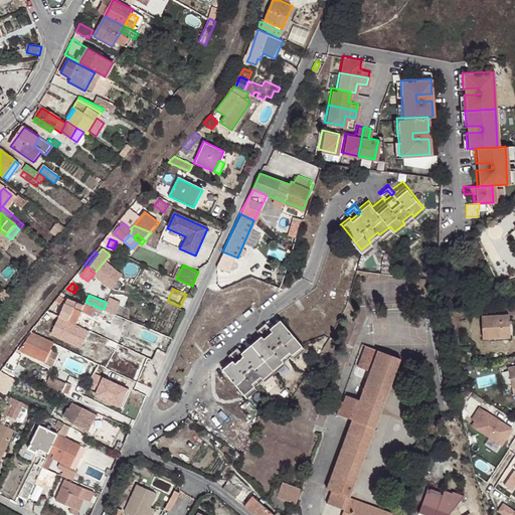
[(83,305),(84,303),(68,296),(62,307),(56,305),(52,312),(75,322),(83,305)]
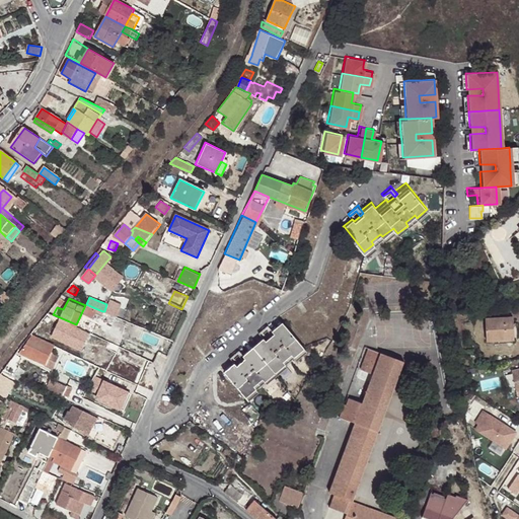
[(104,311),(112,315),(114,307),(106,304),(104,311)]
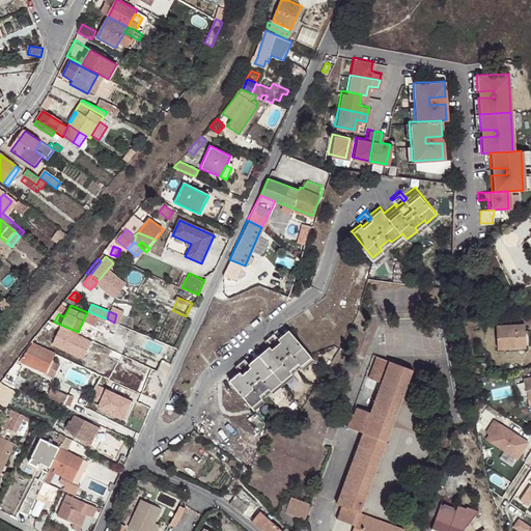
[(496,322),(497,346),(524,343),(524,325),(523,319),(496,322)]
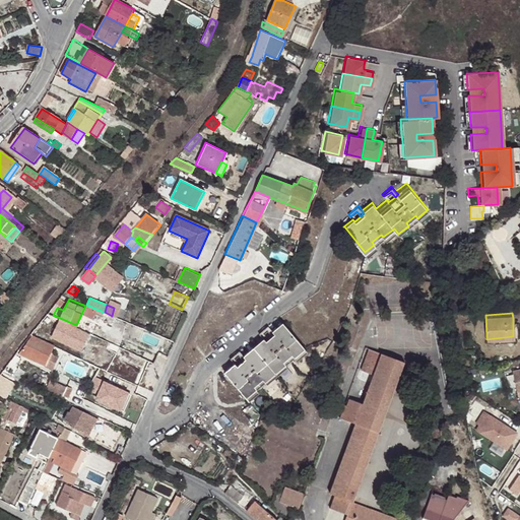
[(46,327),(56,331),(60,323),(51,318),(46,327)]
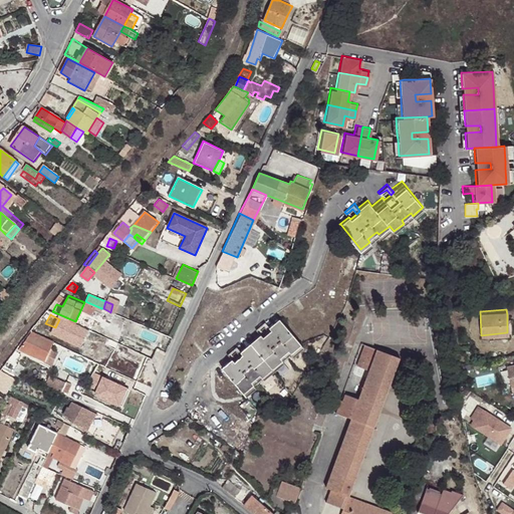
[(242,354),(239,357),(233,362),(231,360),(222,367),(242,393),(252,384),(250,381),(254,378),(259,374),(261,377),(281,360),(280,357),(284,354),(289,350),(291,352),(300,345),(279,319),(269,327),(272,330),(269,332),(262,338),(260,336),(240,351),(242,354)]
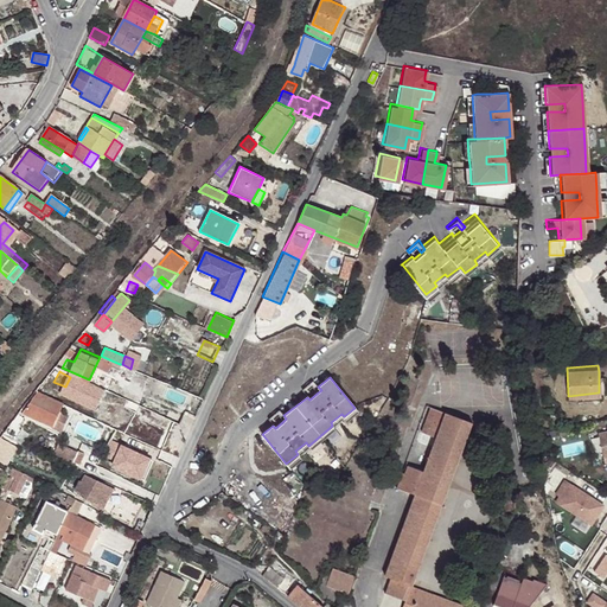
[(312,387),(318,393),(321,390),(318,387),(312,381),(301,389),(304,393),(312,387)]
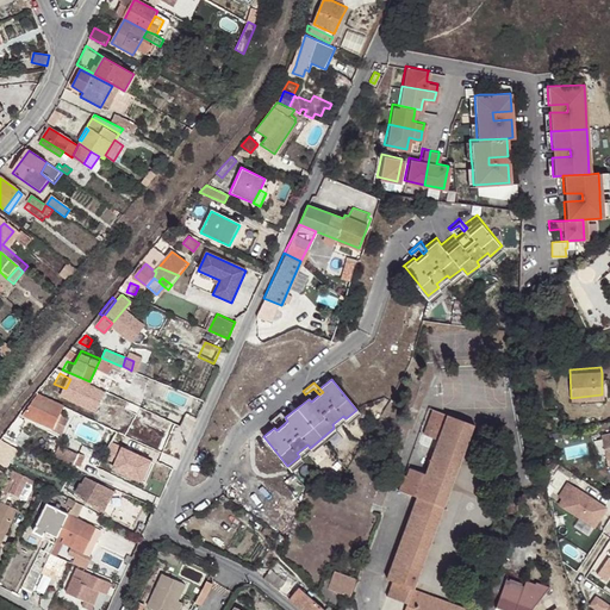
[(45,424),(55,404),(38,394),(24,414),(45,424)]
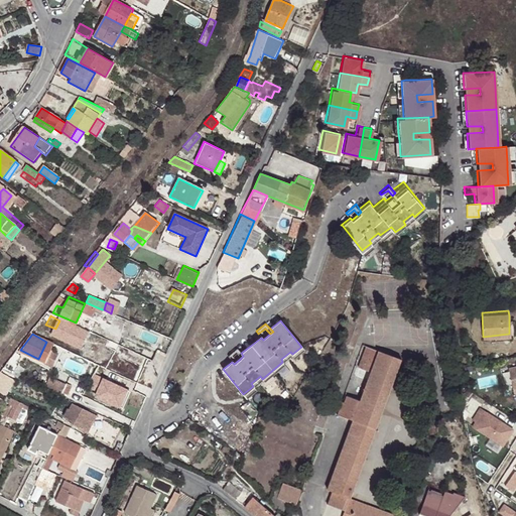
[(51,343),(46,342),(38,359),(43,360),(51,343)]
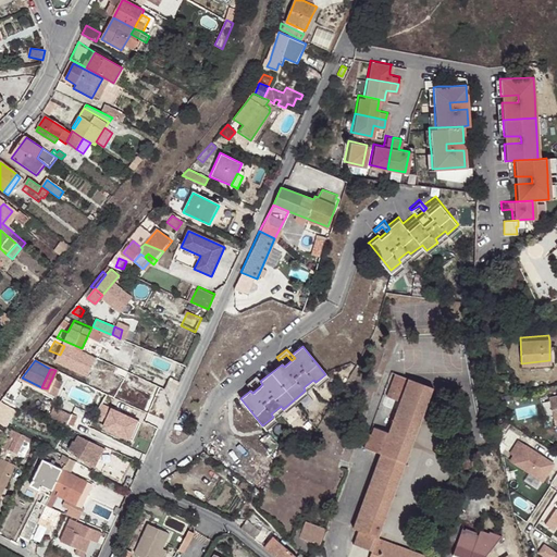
[(136,393),(141,381),(122,372),(119,379),(111,374),(108,381),(116,384),(113,391),(133,400),(136,393)]
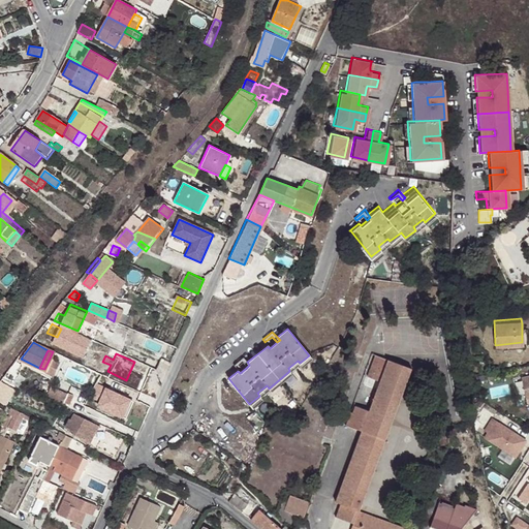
[(378,390),(390,360),(375,355),(365,384),(378,390)]
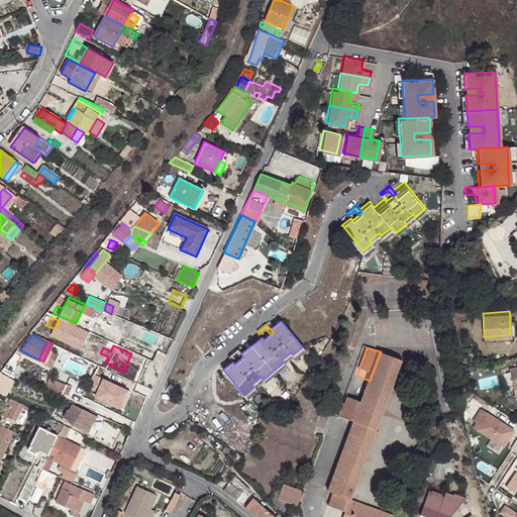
[(236,354),(240,359),(243,356),(241,353),(237,348),(227,356),(230,359),(236,354)]
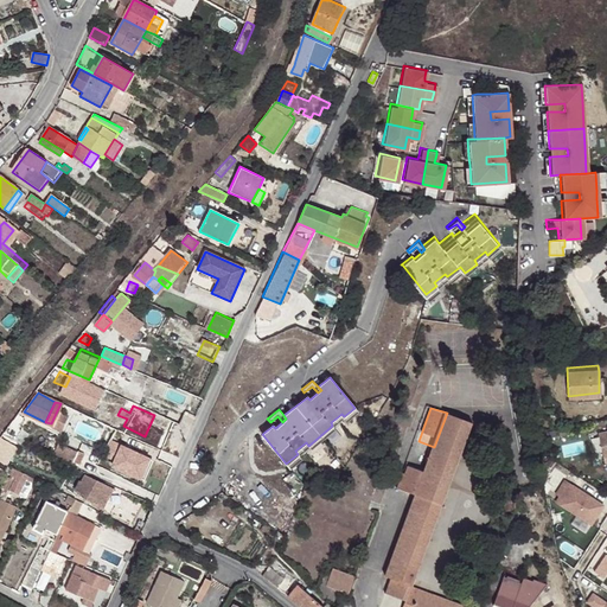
[(411,586),(414,587),(474,423),(447,413),(434,447),(432,454),(428,464),(425,472),(415,496),(385,576),(390,579),(387,588),(407,596),(411,586)]
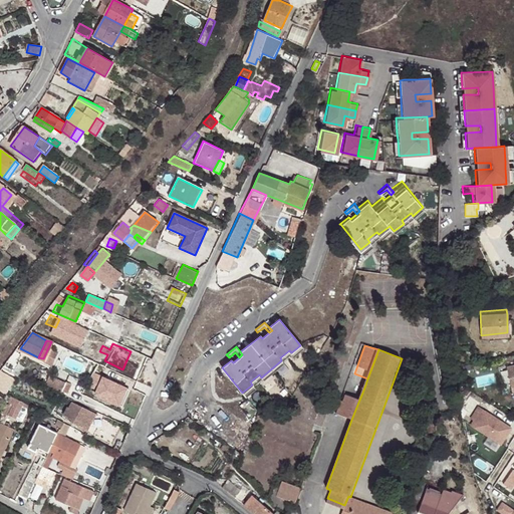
[(17,350),(11,358),(15,361),(21,353),(17,350)]
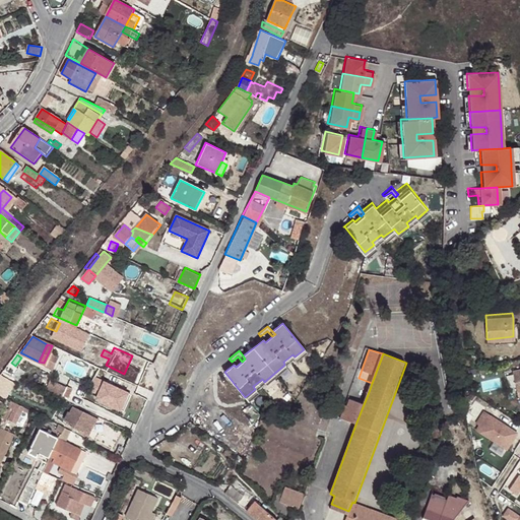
[(139,360),(132,355),(127,367),(134,370),(139,360)]
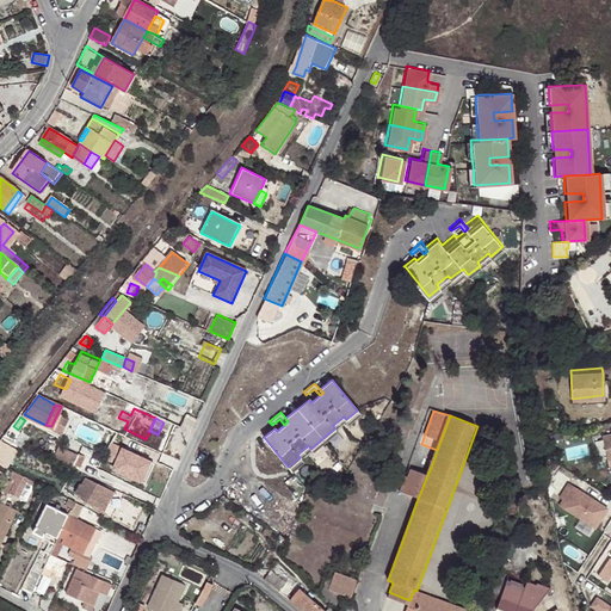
[(189,430),(172,421),(167,432),(184,439),(189,430)]
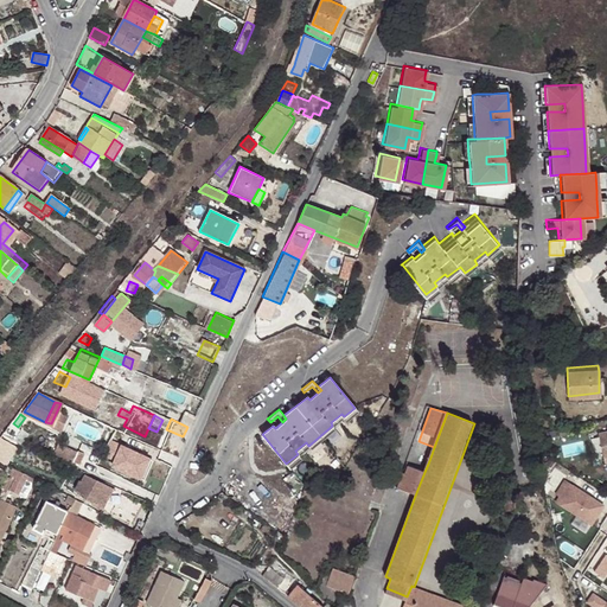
[(13,423),(5,434),(16,439),(23,430),(18,427),(13,423)]
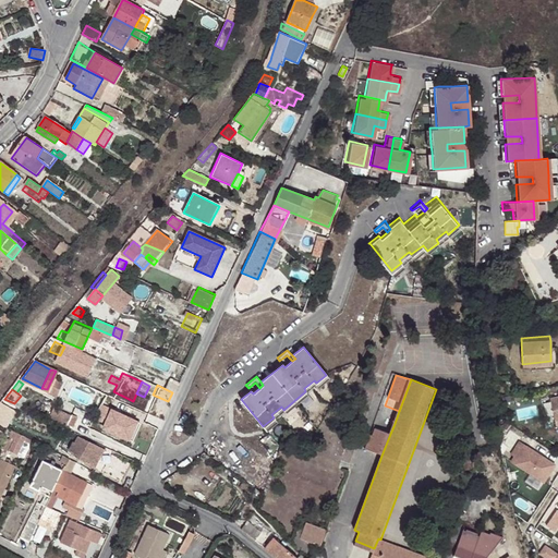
[(554,420),(557,417),(557,393),(548,397),(554,420)]
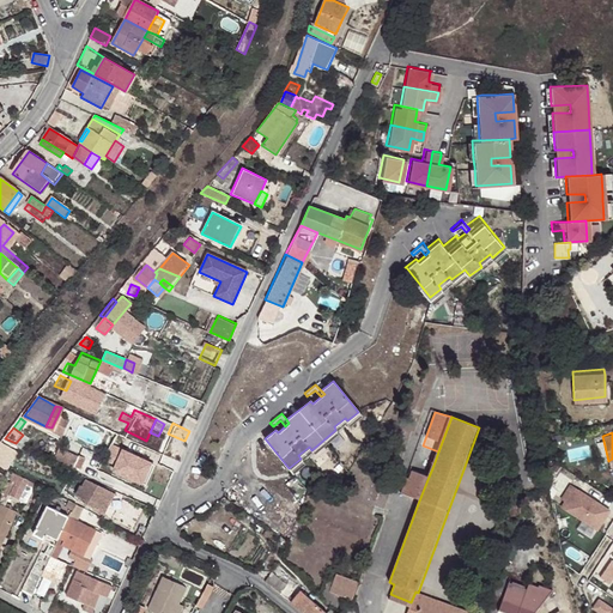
[(68,462),(82,468),(86,457),(74,451),(68,462)]
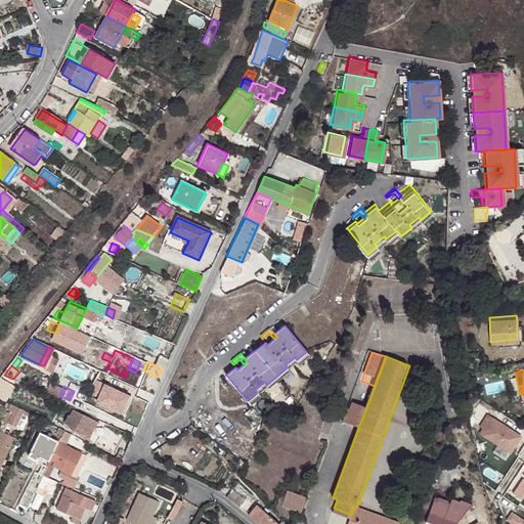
[(369,400),(373,392),(359,387),(356,395),(369,400)]
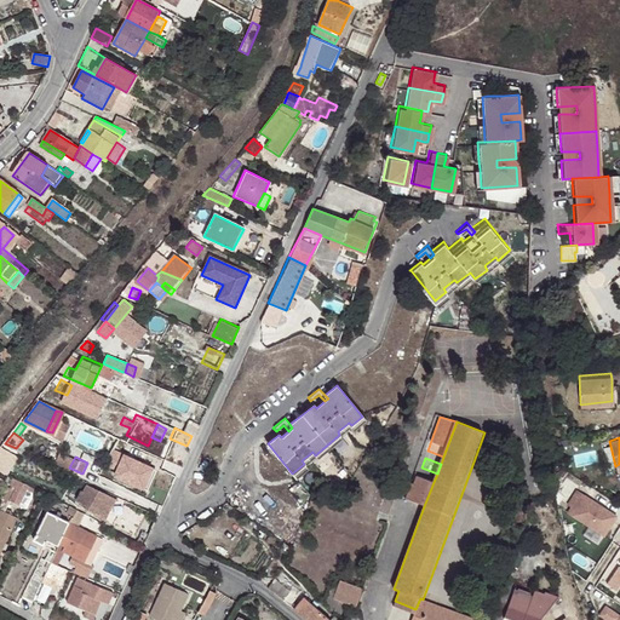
[(173,460),(168,472),(176,476),(182,465),(173,460)]
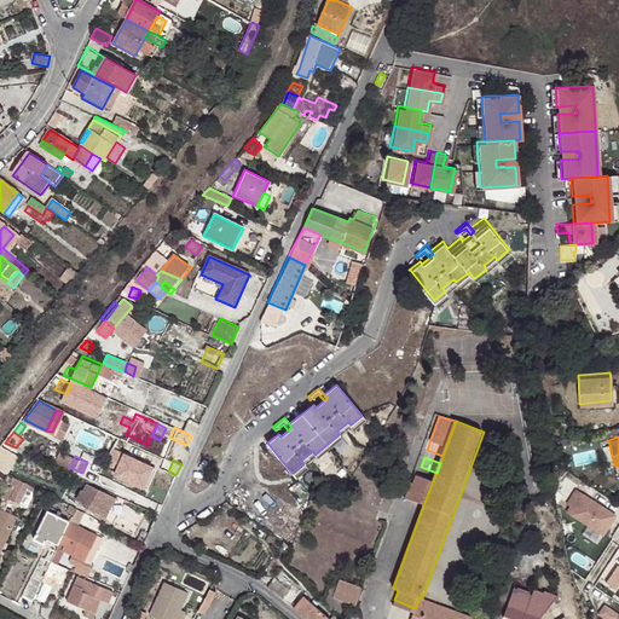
[(155,482),(169,490),(175,475),(168,472),(162,468),(155,482)]
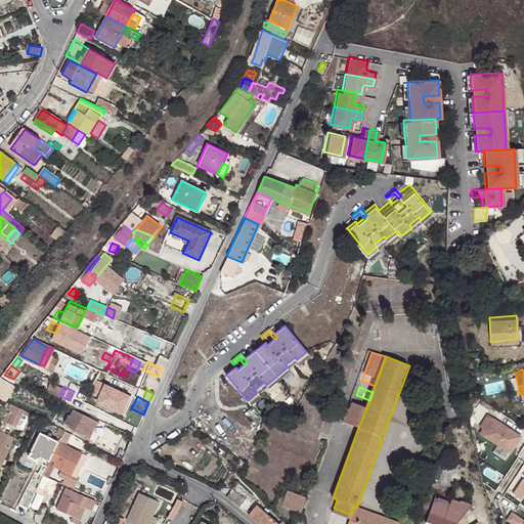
[(344,422),(358,428),(366,407),(352,402),(350,409),(348,408),(344,422)]
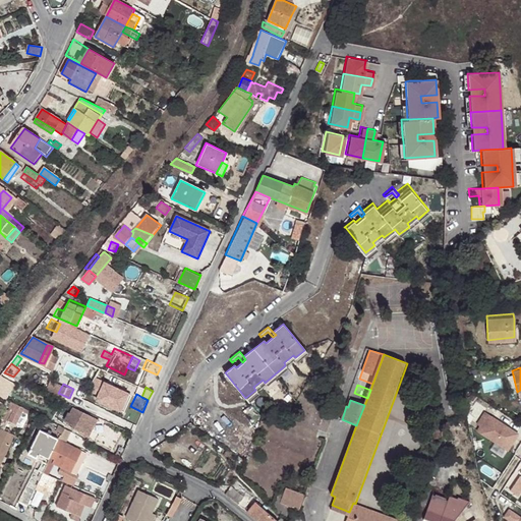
[(14,423),(22,408),(10,402),(7,408),(9,408),(0,426),(0,464),(1,464),(4,456),(14,435),(4,429),(8,420),(14,423)]
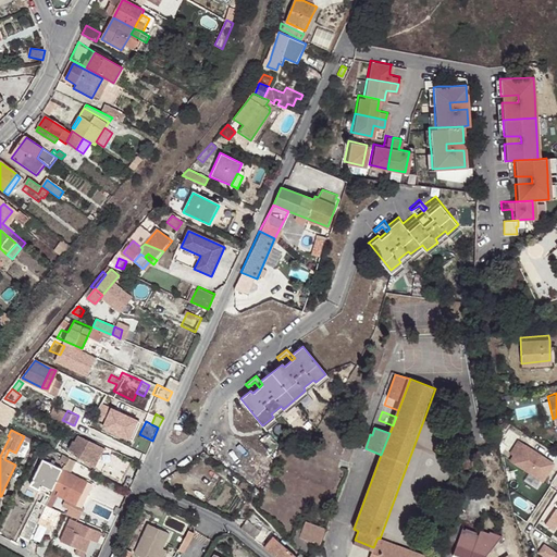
[(73,440),(69,449),(77,454),(76,456),(95,465),(103,446),(77,433),(74,441),(73,440)]
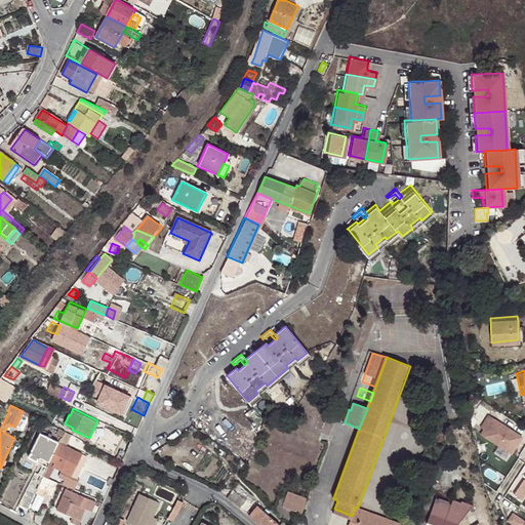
[(29,414),(23,411),(14,427),(22,431),(29,414)]
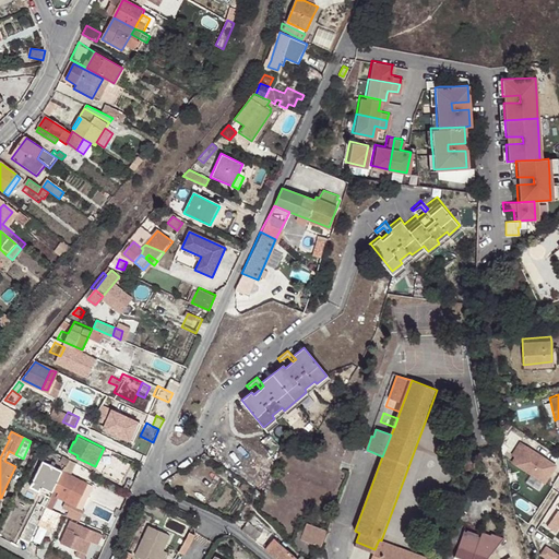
[(519,459),(526,448),(519,442),(511,454),(519,459)]
